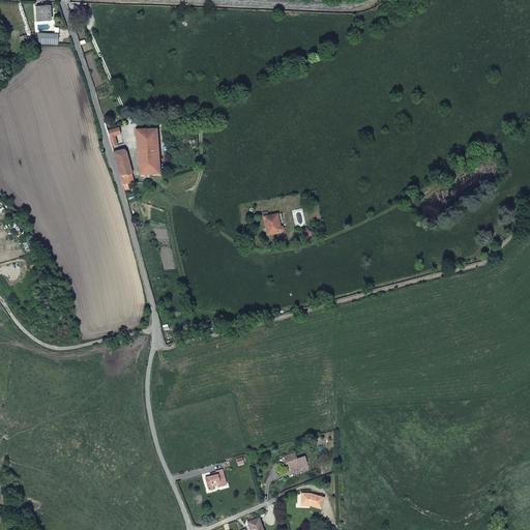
[(36,8),(36,22),(51,21),(50,7),(36,8)]
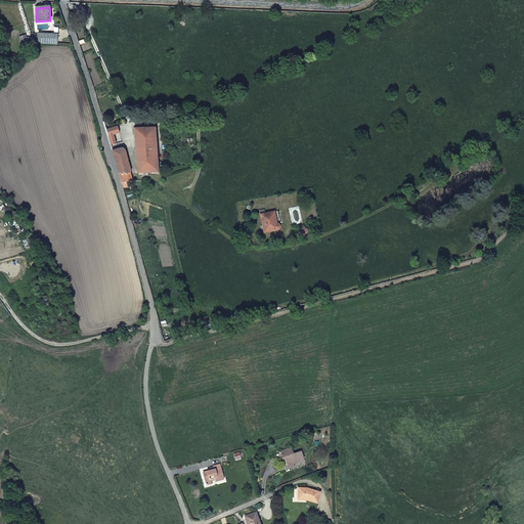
[(34,43),(56,45),(57,34),(38,33),(38,36),(32,36),(34,43)]
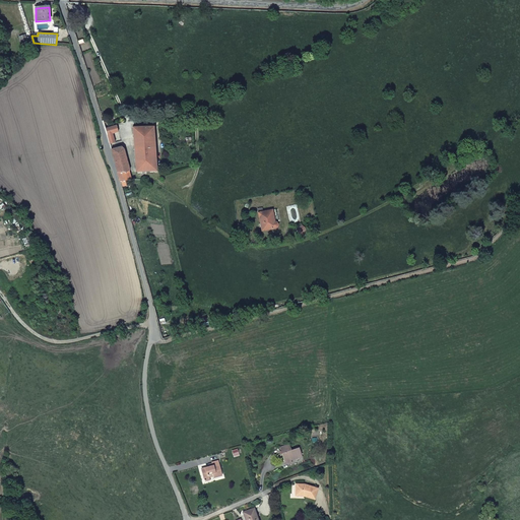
[(25,35),(18,37),(22,47),(28,45),(25,35)]
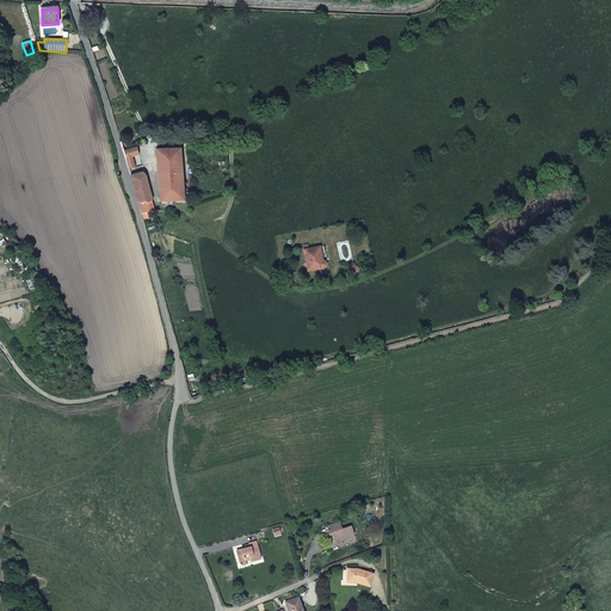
[(130,170),(139,167),(135,155),(140,154),(139,148),(125,152),(130,170)]
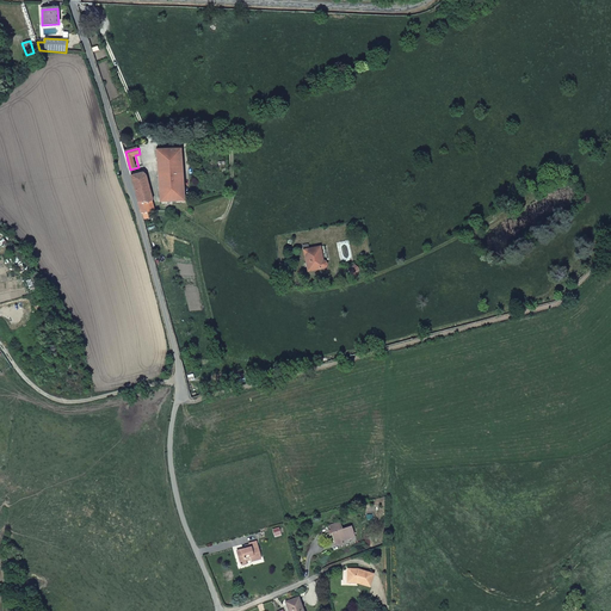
[(185,199),(183,149),(158,150),(161,201),(185,199)]
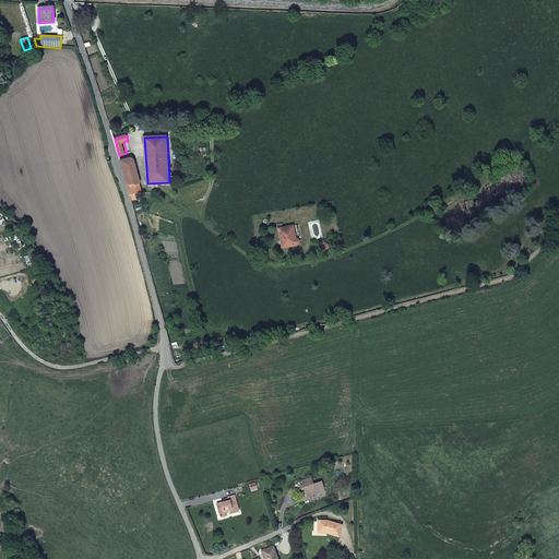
[(120,159),(131,195),(137,195),(135,187),(140,181),(134,161),(129,157),(120,159)]
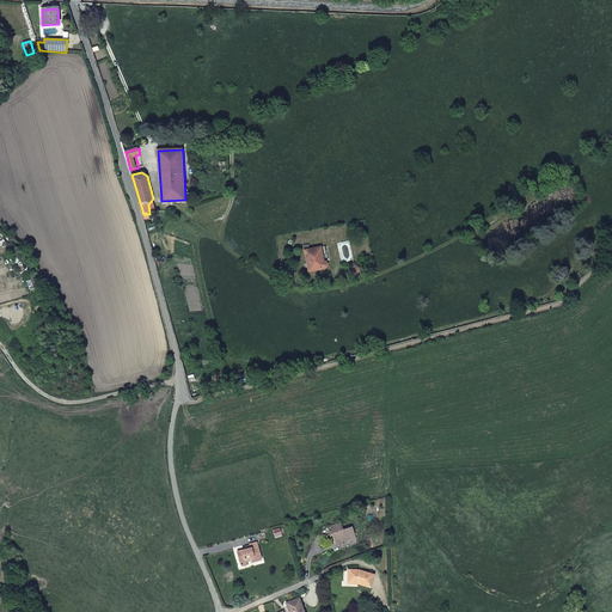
[(328,261),(325,259),(324,259),(322,246),(305,250),(308,270),(328,267),(329,267),(329,265),(329,264),(329,263),(329,262),(328,261)]
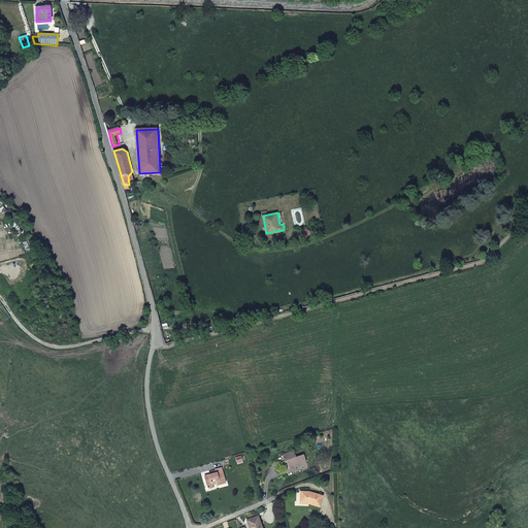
[(288,468),(294,466),(294,467),(306,463),(302,454),(286,460),(288,468)]
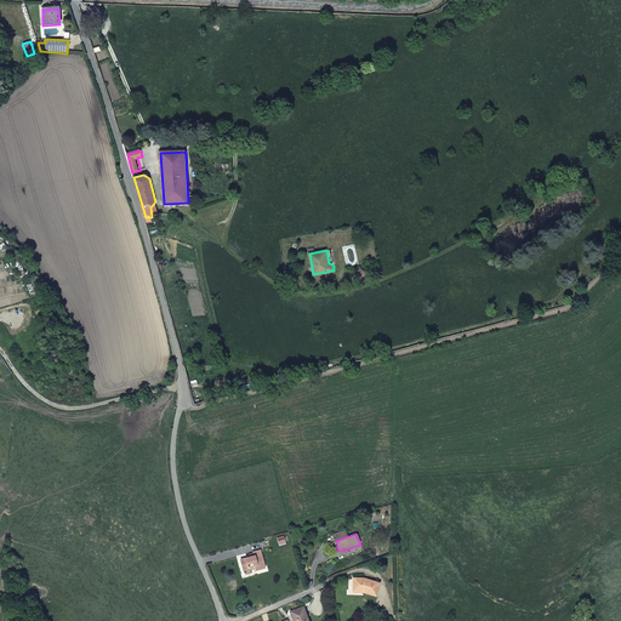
[(265,568),(258,551),(251,553),(251,554),(252,557),(248,558),(239,560),(241,571),(248,570),(254,569),(254,571),(265,568)]
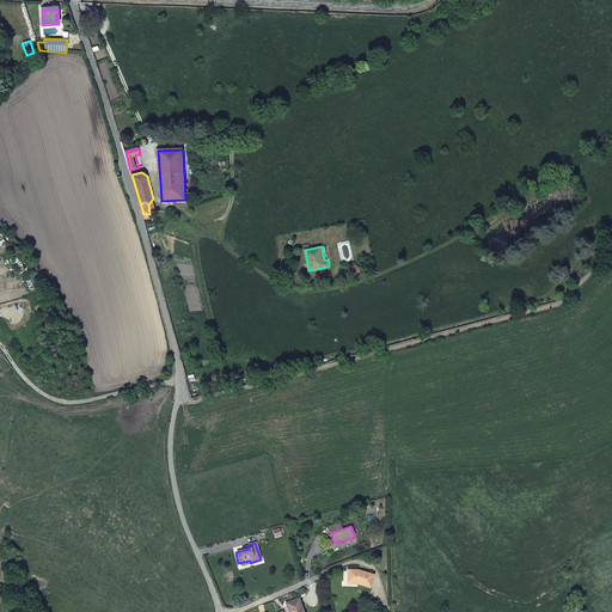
[(348,581),(357,581),(357,583),(371,587),(374,575),(362,571),(359,570),(348,569),(348,581)]
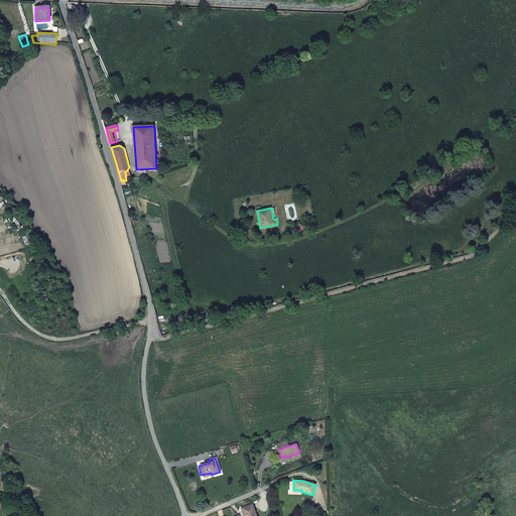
[(255,515),(252,505),(241,509),(243,515),(255,515)]
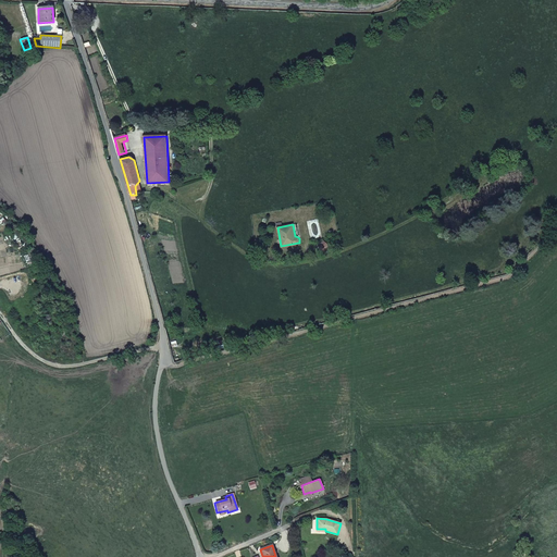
All buildings are outlined.
